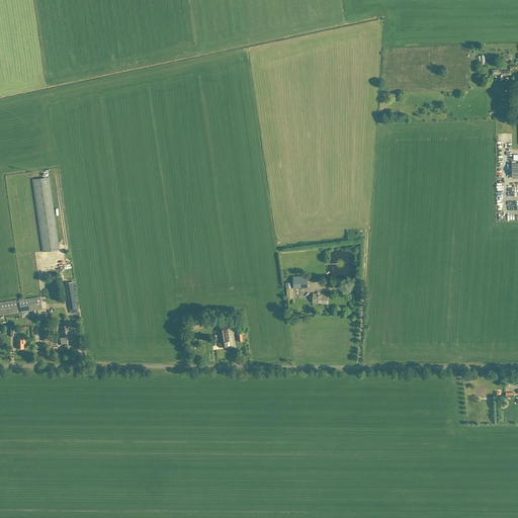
[(499,70),(491,70),(491,75),(499,75),(499,80),(502,80),(502,75),(510,75),(510,71),(499,71),(499,70)]
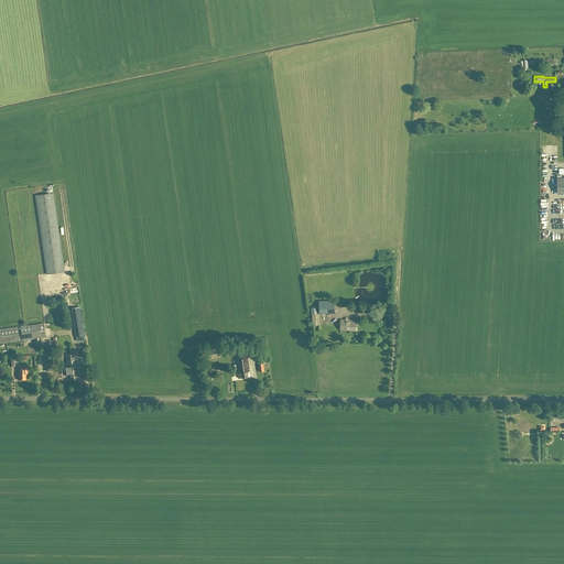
[(53,193),(35,196),(46,274),(64,272),(53,193)]
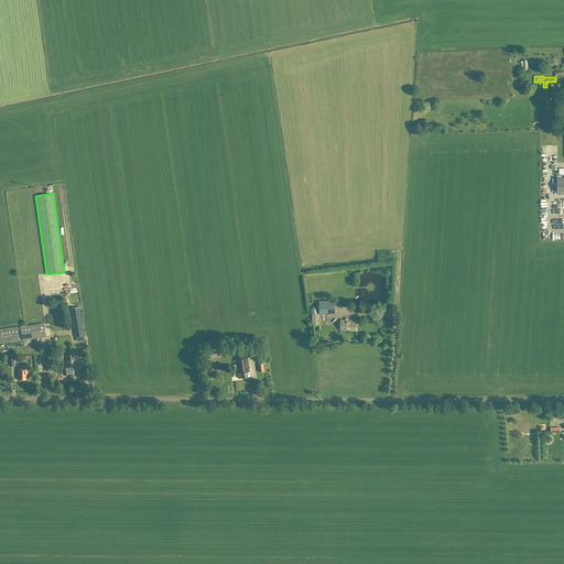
[(320,314),(335,313),(334,301),(318,302),(320,314)]
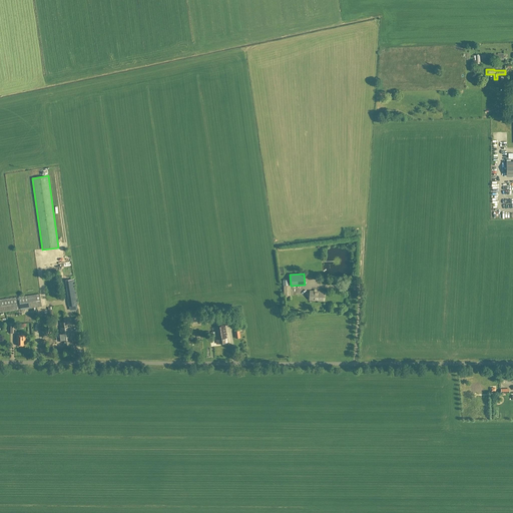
[(66,280),(67,290),(75,289),(73,279),(66,280)]
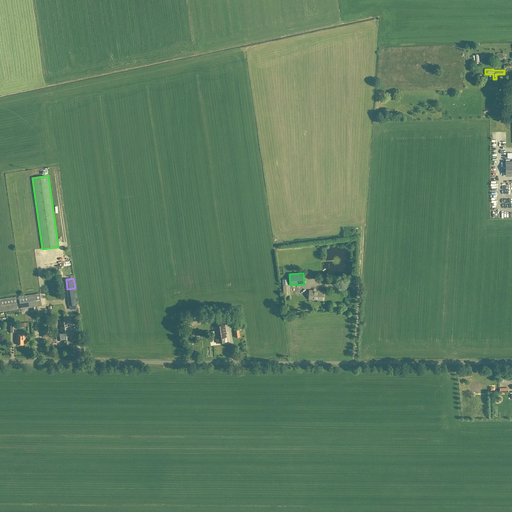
[(309,290),(309,293),(306,293),(306,296),(309,296),(309,299),(323,300),(324,291),(309,290)]
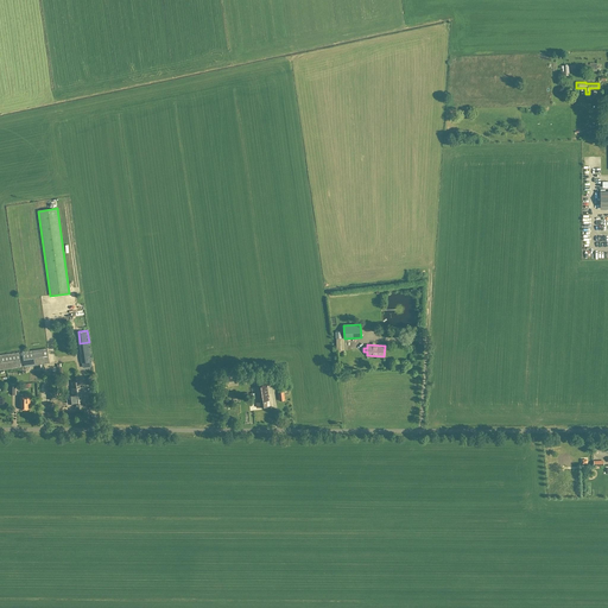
[(21,353),(24,367),(49,363),(46,349),(21,353)]
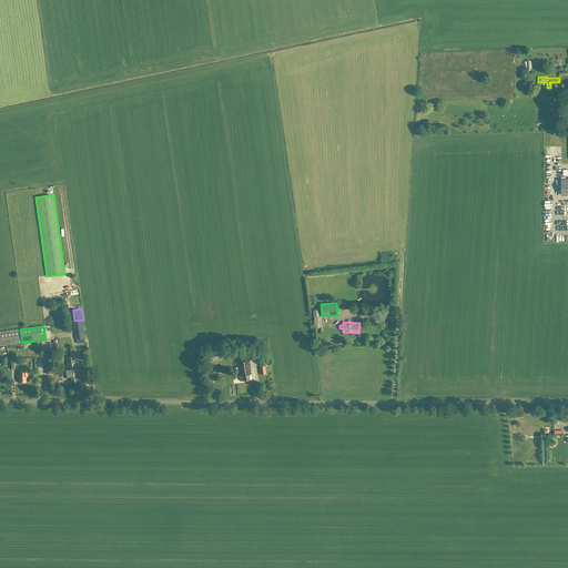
[(0,332),(0,345),(19,343),(17,330),(0,332)]
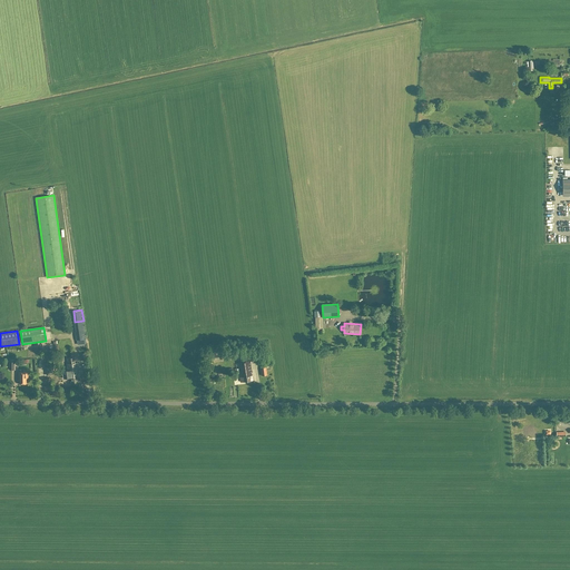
[(76,340),(86,338),(85,331),(75,332),(76,340)]
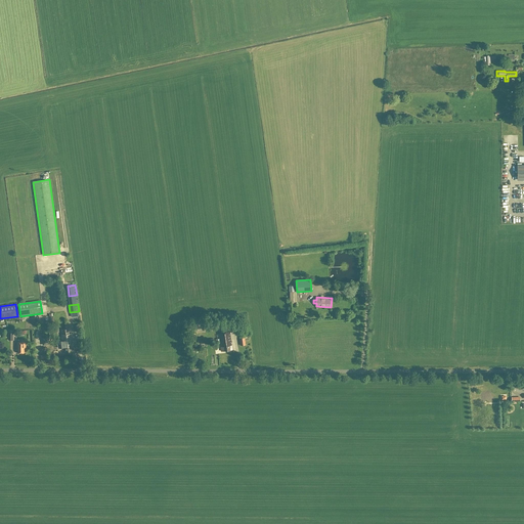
[(189,323),(186,323),(187,331),(190,330),(190,331),(210,329),(210,328),(213,326),(212,320),(209,320),(189,322),(189,323)]
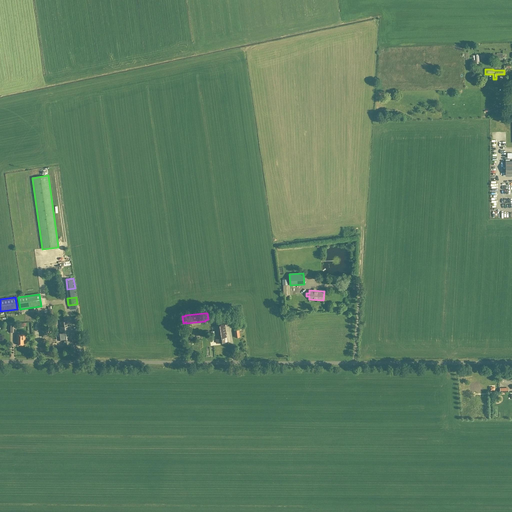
[(60,327),(60,333),(66,332),(66,333),(70,333),(69,326),(67,326),(67,321),(60,322),(61,327),(60,327)]
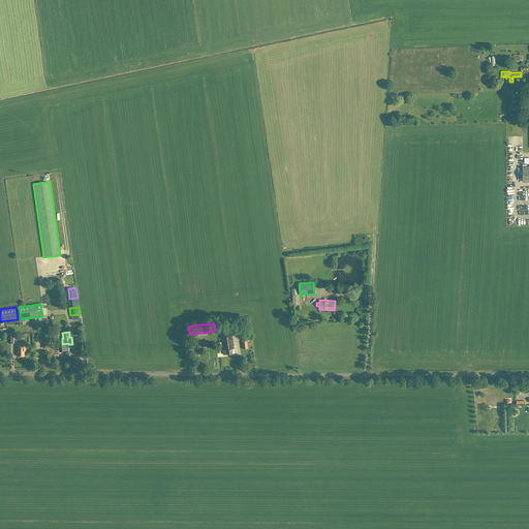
[(231,335),(222,336),(224,350),(222,350),(223,354),(234,353),(231,335)]
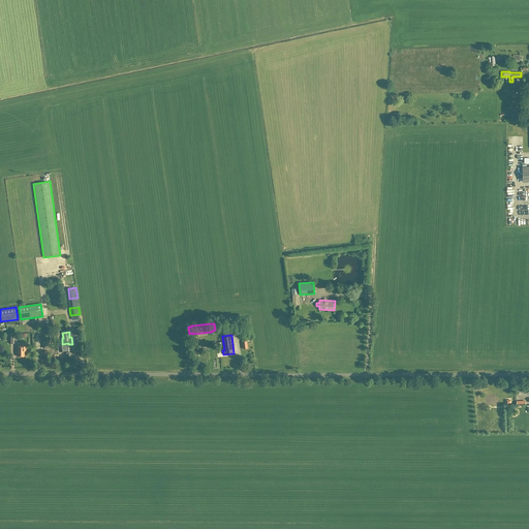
[(68,344),(68,343),(62,344),(63,350),(65,350),(66,356),(72,356),(72,349),(73,349),(72,344),(68,344)]
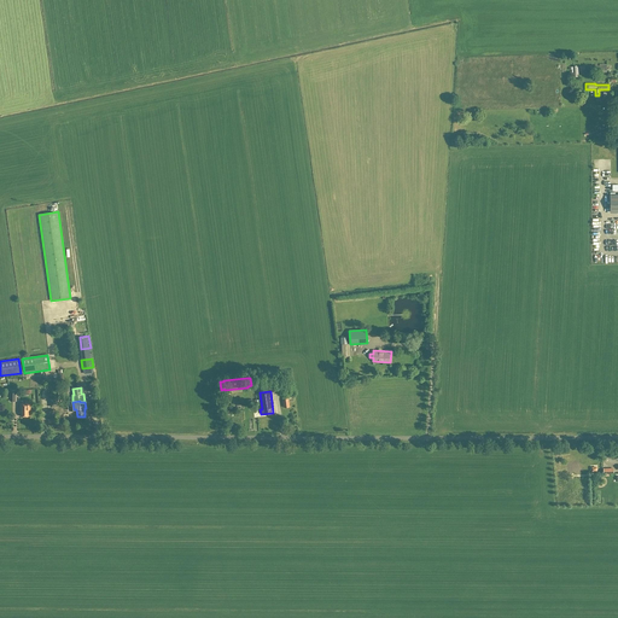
[(19,413),(21,413),(21,417),(25,417),(29,417),(29,412),(30,412),(30,403),(19,403),(19,413)]
